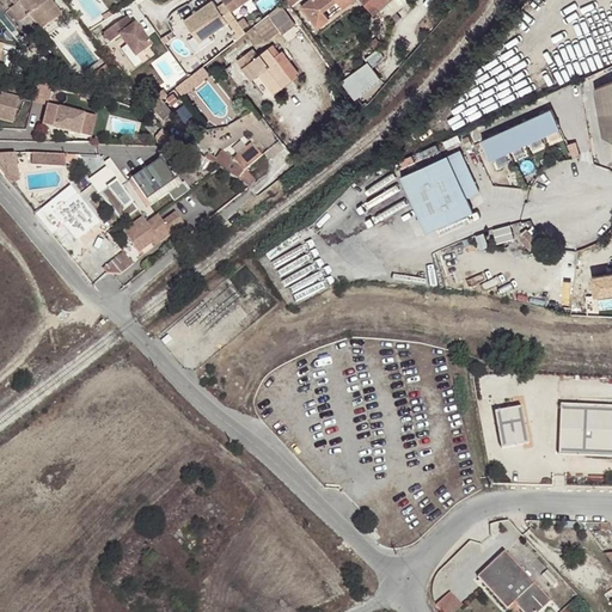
[(11,0),(16,6),(11,8),(22,22),(31,16),(42,30),(62,16),(50,0),(11,0)]
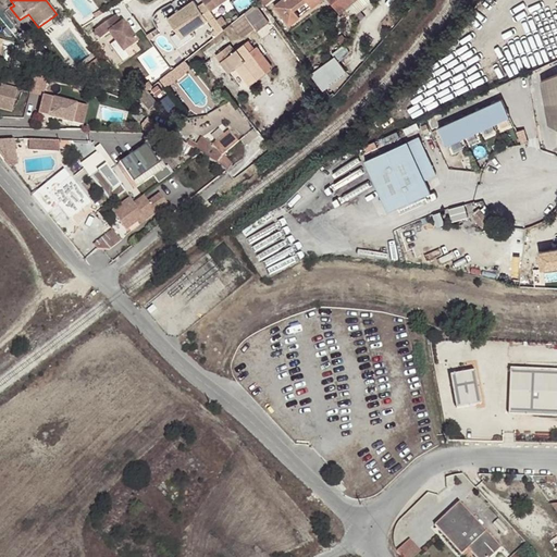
[(201,0),(205,3),(210,12),(227,0),(201,0)]
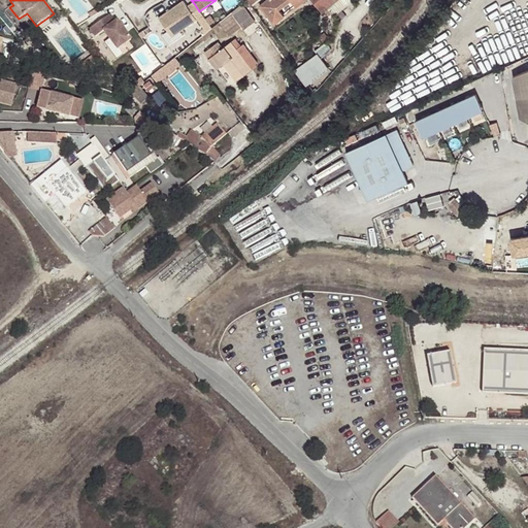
[(266,0),(259,6),(273,25),(284,17),(278,10),(291,1),(295,6),(297,6),(304,0),(266,0)]
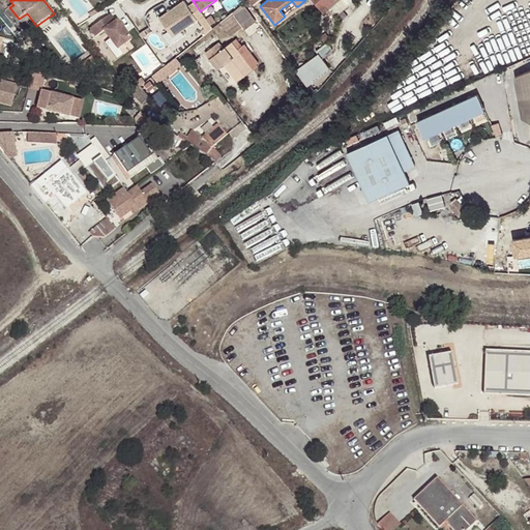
[(311,0),(322,13),(325,10),(329,17),(333,13),(335,16),(352,1),(351,0),(311,0)]
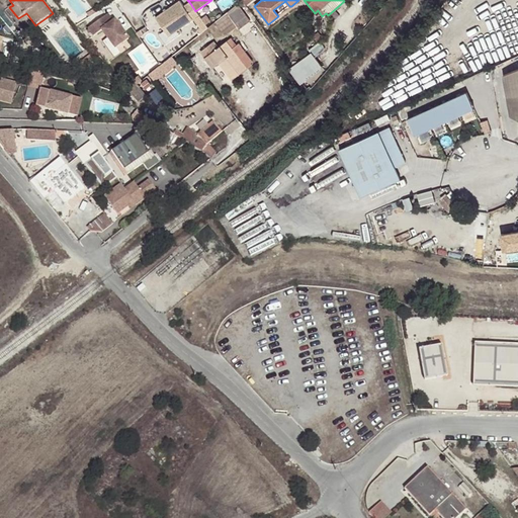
[(169,36),(199,16),(195,11),(190,3),(184,8),(180,2),(156,18),(169,36)]
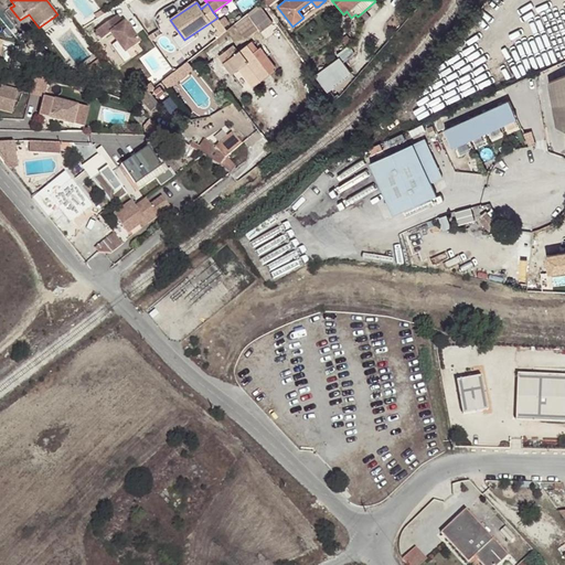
[(252,18),(263,33),(274,23),(263,9),(252,18)]
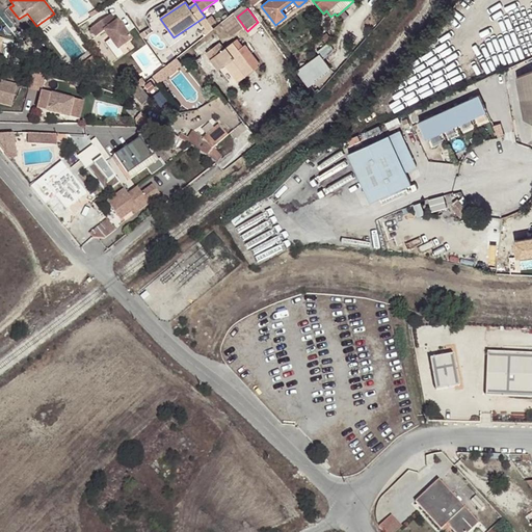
[(117,50),(131,41),(117,21),(115,23),(110,16),(89,29),(95,36),(104,31),(117,50)]
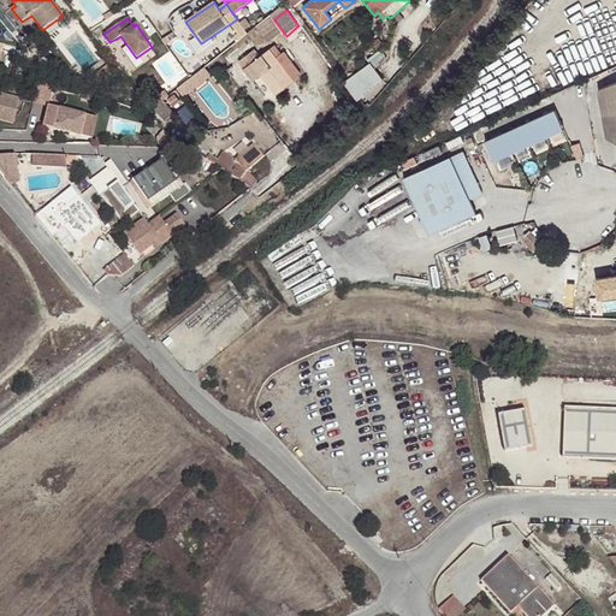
[(268,78),(266,81),(278,96),(301,78),(297,73),(300,72),(286,53),(278,59),(271,49),(261,58),(255,49),(240,63),(244,70),(249,66),(258,80),(262,76),(266,73),(268,78)]
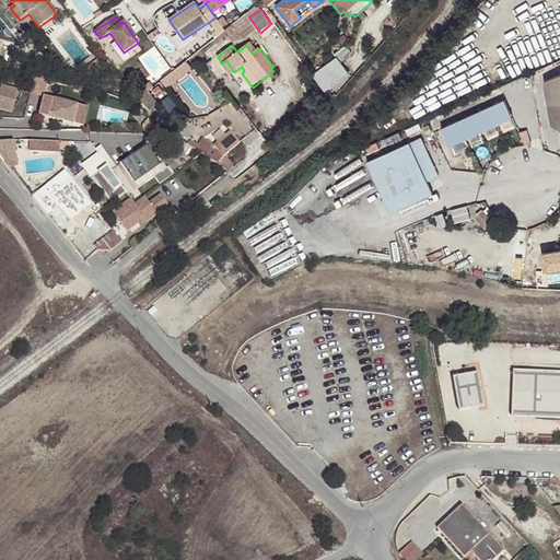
[(317,72),(329,88),(349,73),(347,70),(359,61),(353,54),(350,56),(347,50),(317,72)]
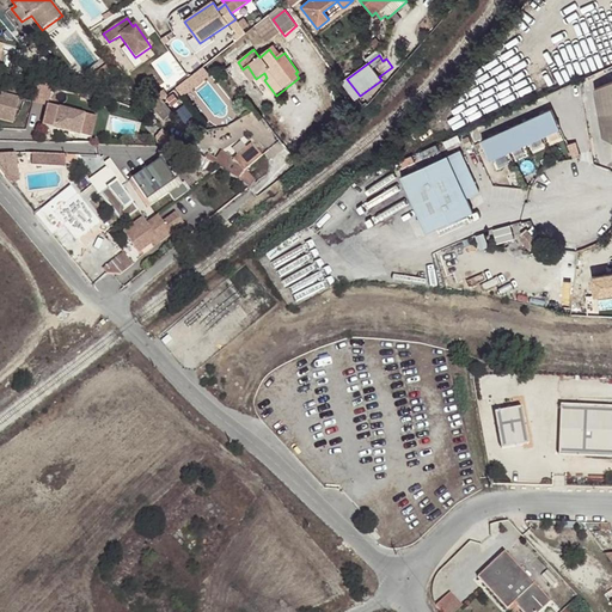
[(91,78),(95,84),(111,71),(106,66),(91,78)]
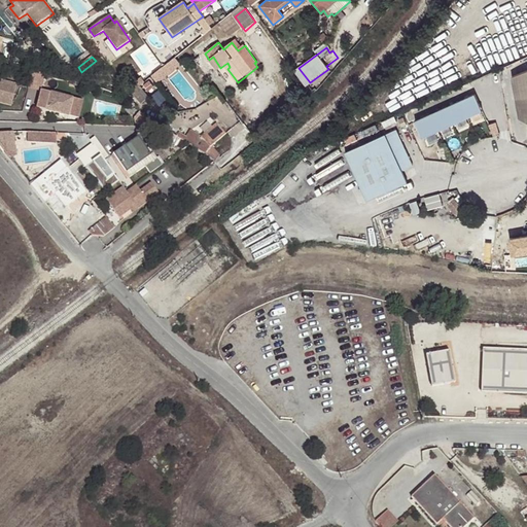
[(213,57),(209,60),(217,70),(220,68),(213,57)]
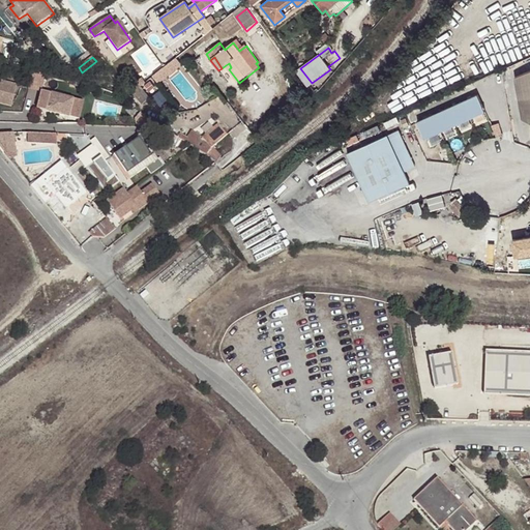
[(182,64),(176,58),(153,76),(158,82),(182,64)]
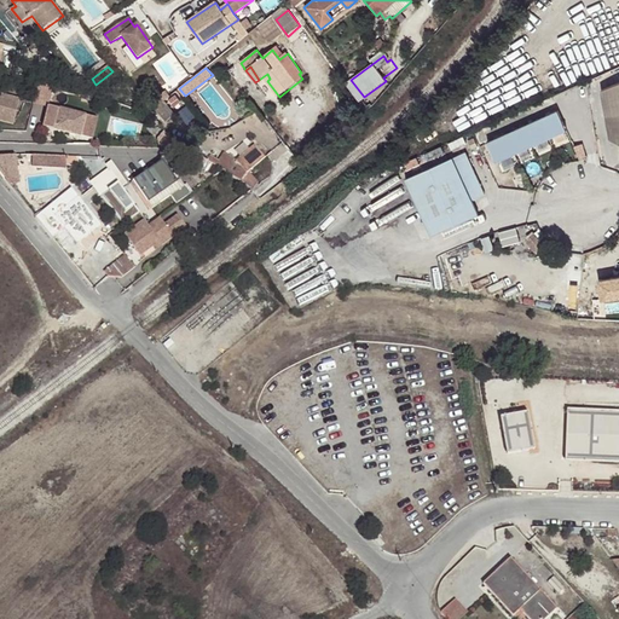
[(87,92),(96,85),(92,79),(82,86),(87,92)]
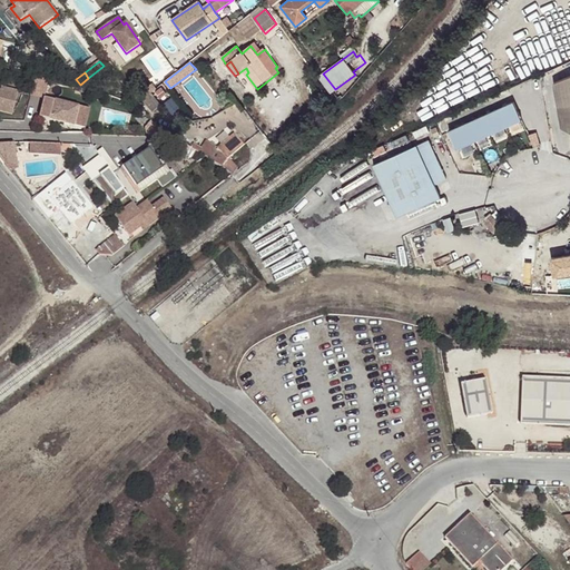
[(331,92),(335,89),(323,74),(320,76),(331,92)]
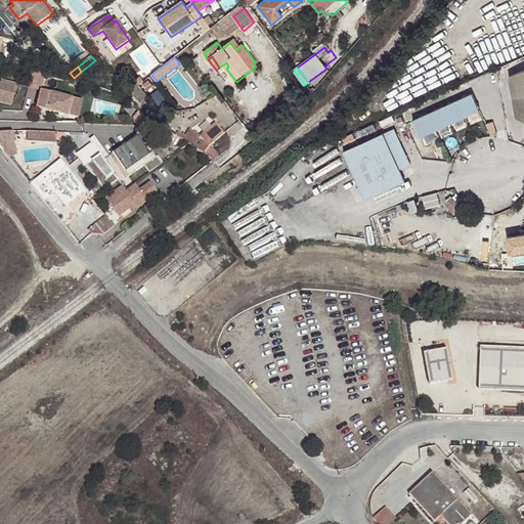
[(33,69),(29,87),(40,90),(45,72),(33,69)]
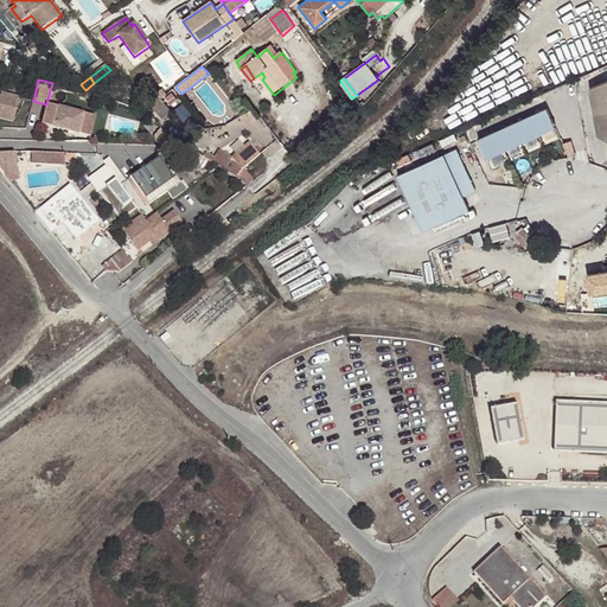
[(606,82),(593,89),(600,133),(606,131),(606,82)]
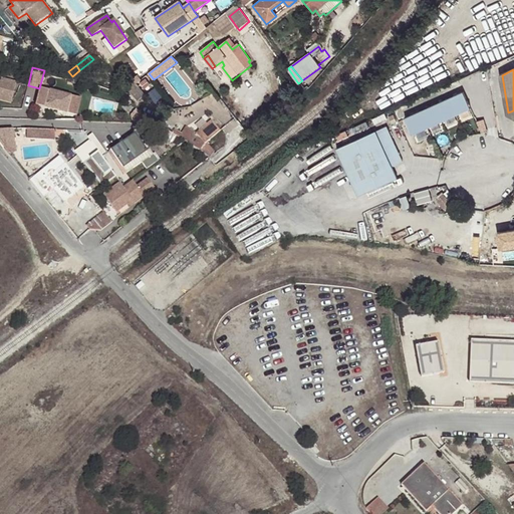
[(0,99),(11,102),(16,82),(0,78),(0,99)]
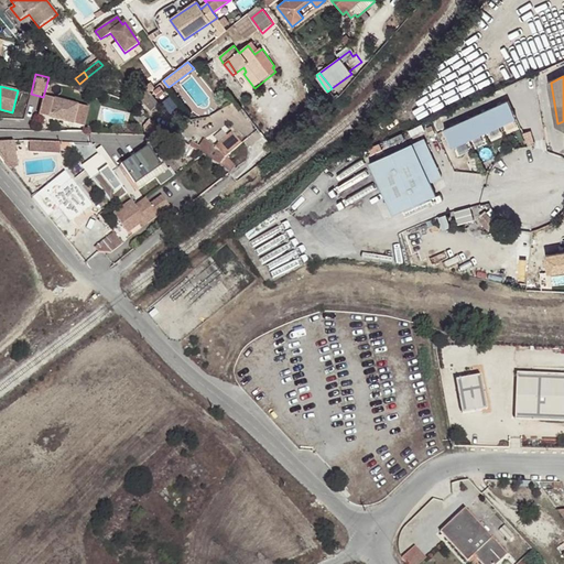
[(83,110),(84,107),(43,97),(39,116),(73,125),(77,109),(83,110)]
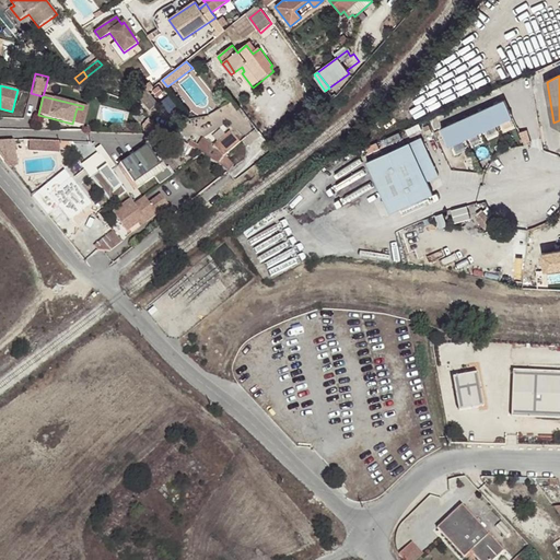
[(443,128),(451,146),(514,117),(506,100),(443,128)]
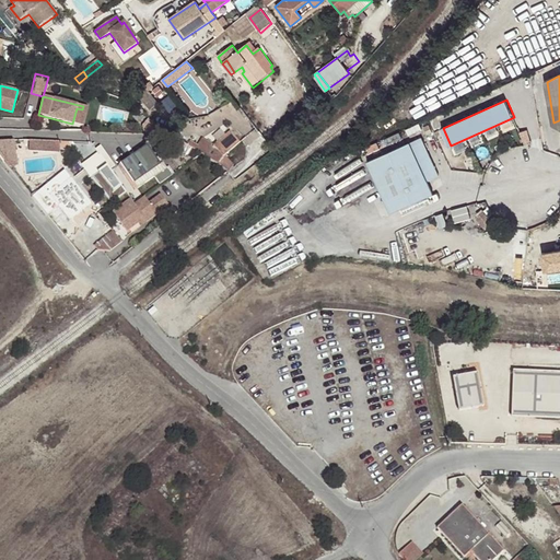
[(211,160),(228,172),(233,165),(225,155),(242,142),(233,131),(216,144),(206,137),(199,143),(193,140),(188,144),(194,148),(202,154),(211,160)]
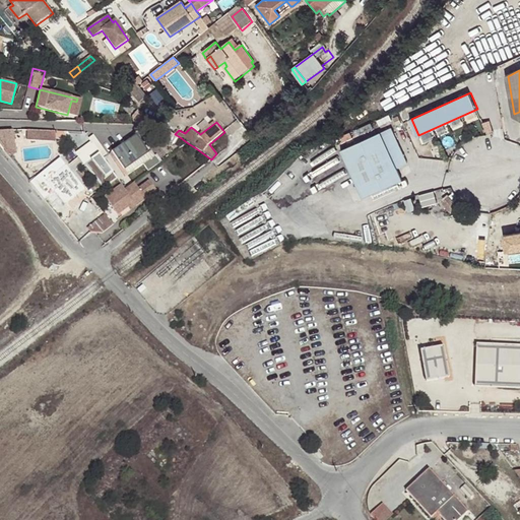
[(180,137),(175,134),(163,127),(158,134),(176,144),(180,137)]
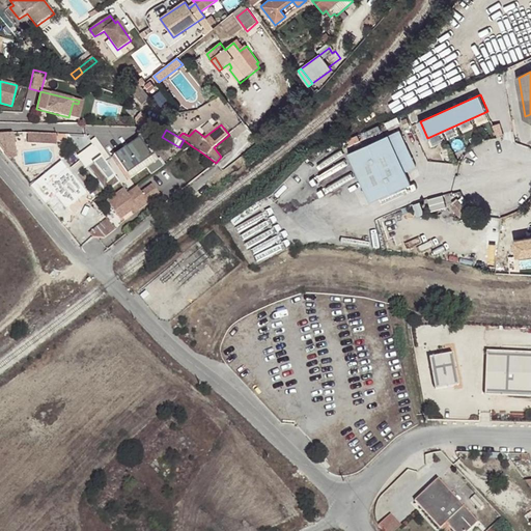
[(406,172),(418,166),(412,154),(400,131),(350,154),(372,202),(412,184),(406,172)]
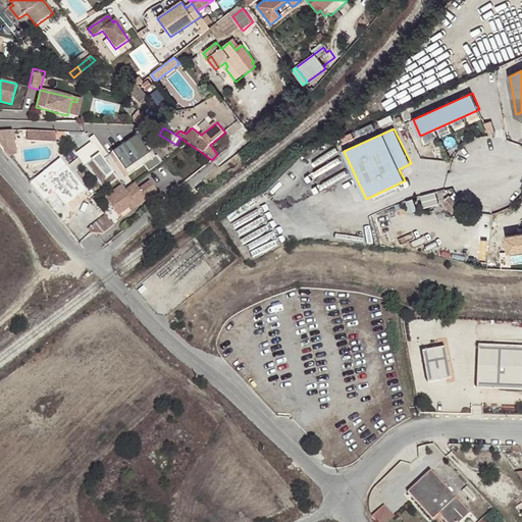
[(31,131),(31,141),(69,141),(69,131),(31,131)]
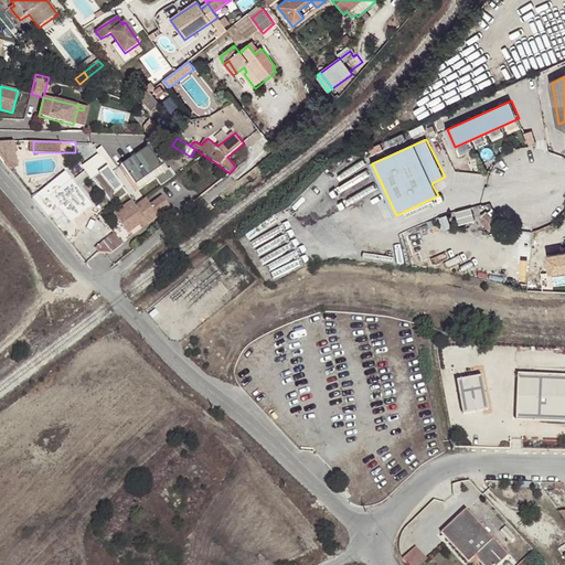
[(17,163),(16,142),(0,142),(0,155),(7,163),(17,163)]
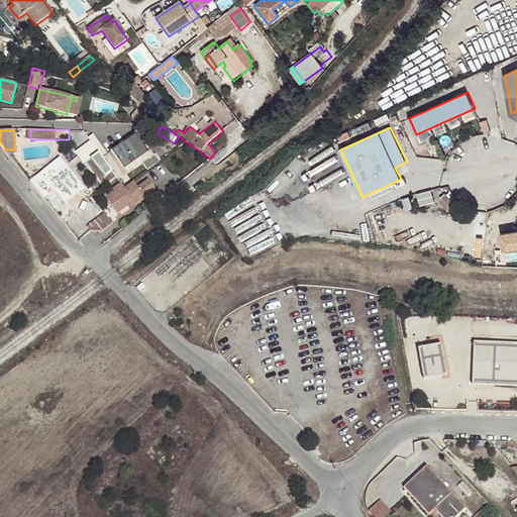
[(112,152),(124,170),(148,153),(136,135),(112,152)]
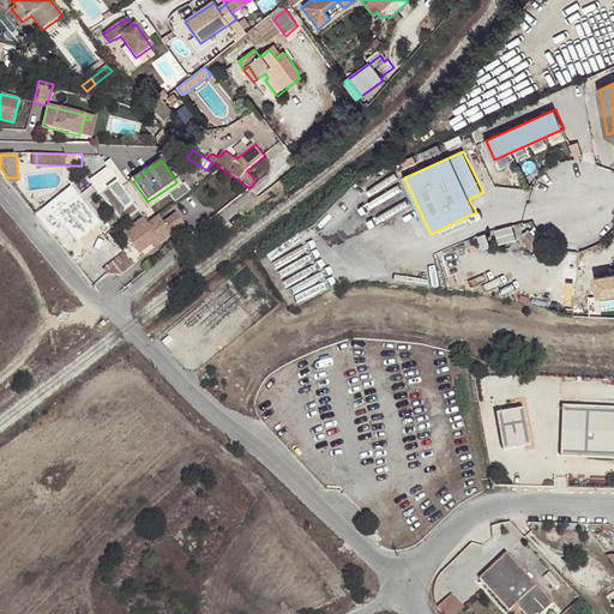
[(77,241),(100,223),(64,178),(30,204),(41,216),(38,218),(47,228),(59,218),(77,241)]
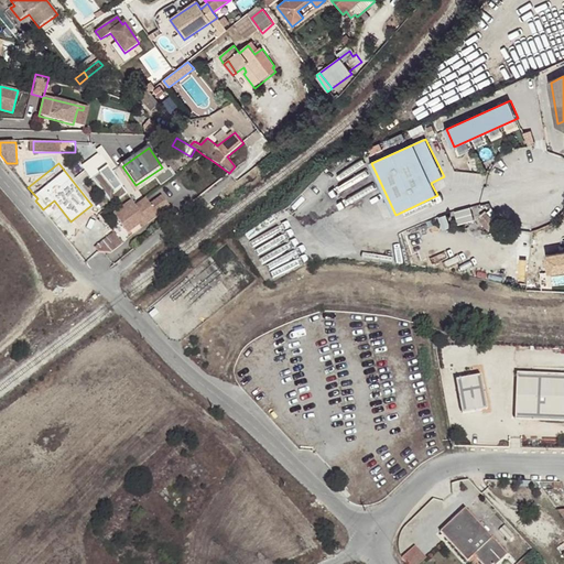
[(116,204),(134,192),(117,164),(98,176),(116,204)]
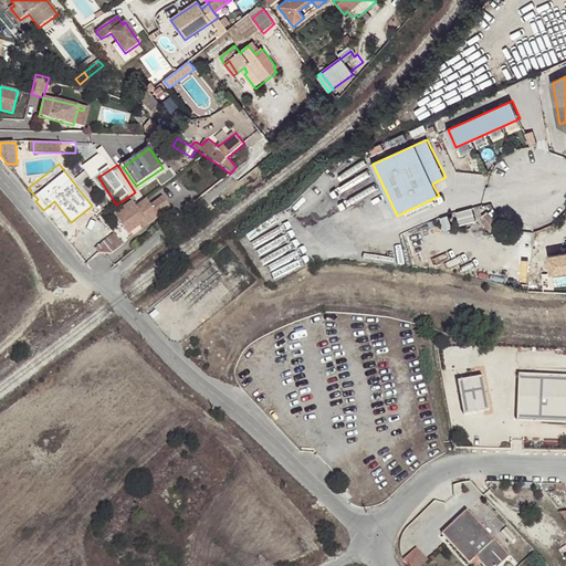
[(115,216),(128,234),(140,226),(146,222),(148,224),(159,218),(158,216),(170,207),(163,197),(150,206),(146,199),(136,207),(133,202),(115,216)]
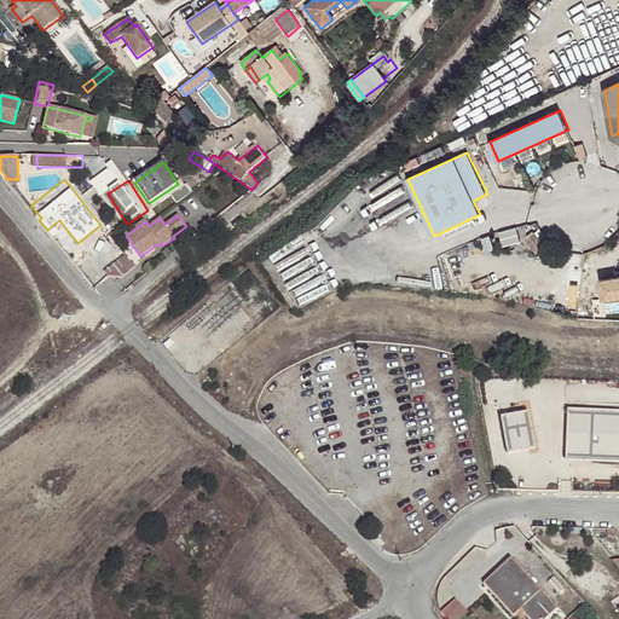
[(507,243),(524,241),(522,227),(505,230),(507,243)]
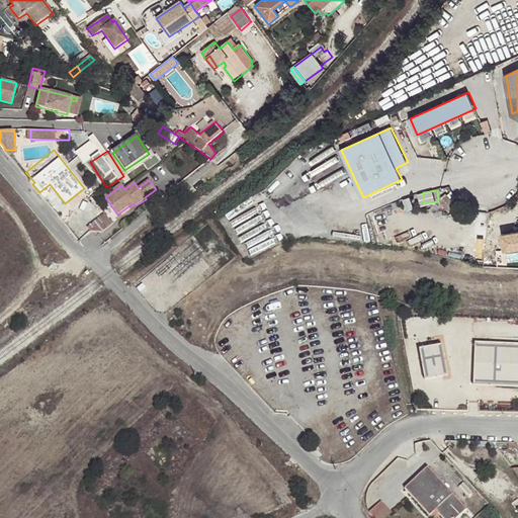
[(450,210),(457,204),(449,194),(441,201),(450,210)]
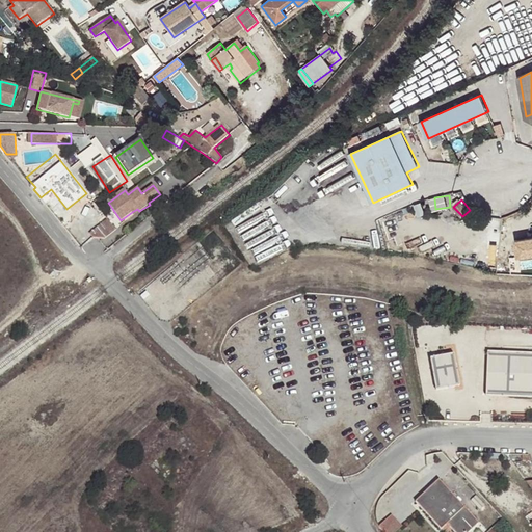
[(106,238),(116,230),(108,219),(98,228),(106,238)]
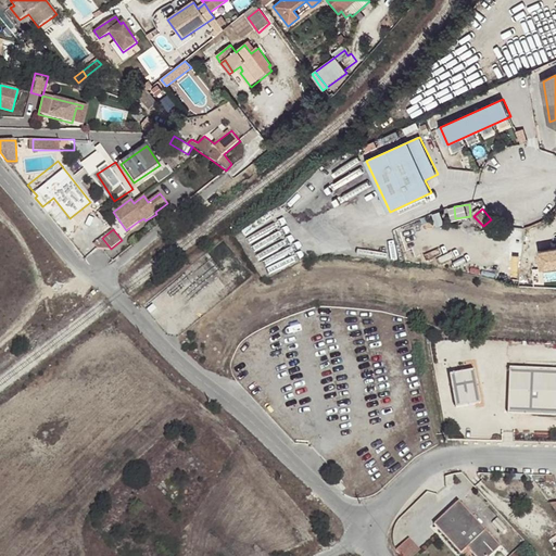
[(555,249),(539,252),(542,268),(555,266),(555,249)]
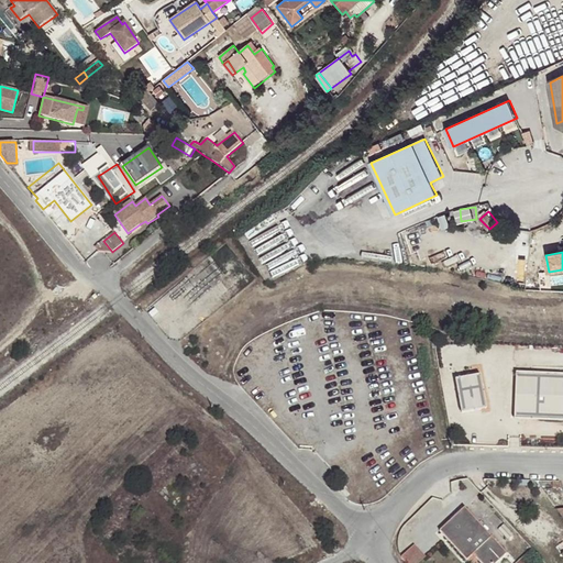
[(562,376),(516,374),(514,420),(562,421),(562,376)]
